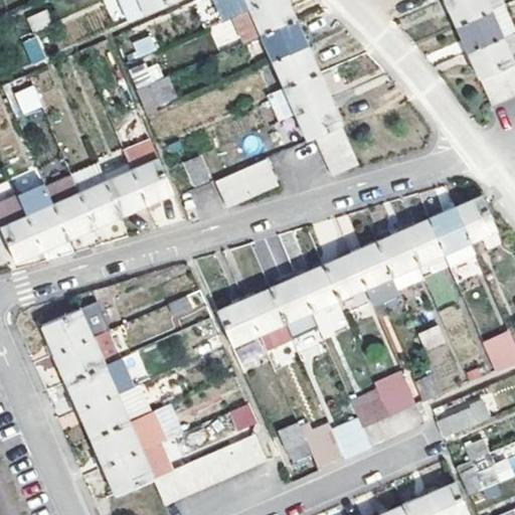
[(180,0),(179,0),(119,0),(129,22),(180,0)]
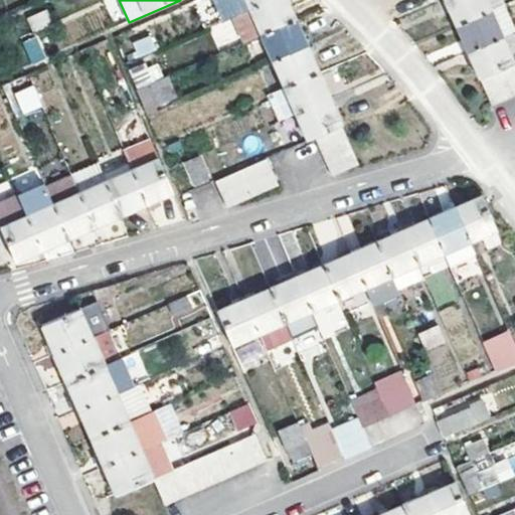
[(290,6),(287,0),(272,0),(251,9),(234,16),(246,41),(263,35),(296,20),(290,6)]
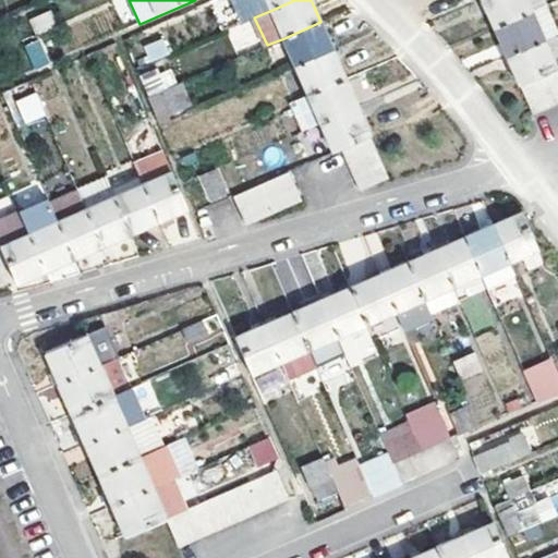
[(268,0),(273,10),(294,0),(268,0)]
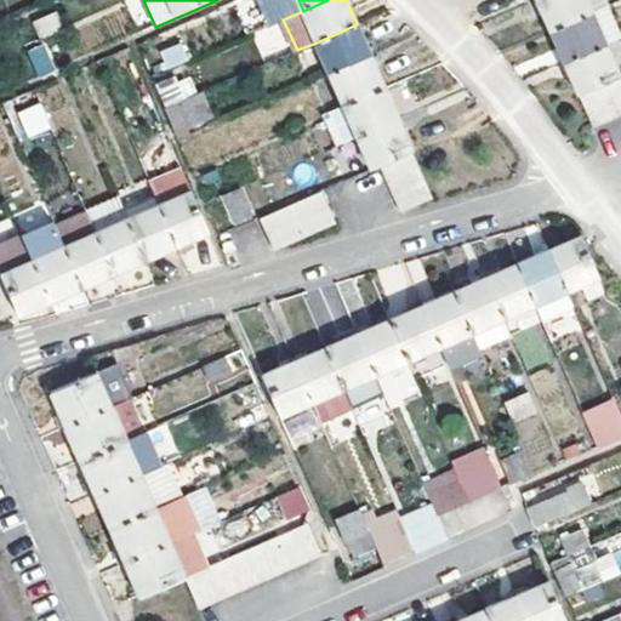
[(605,6),(602,0),(537,0),(551,30),(605,6)]
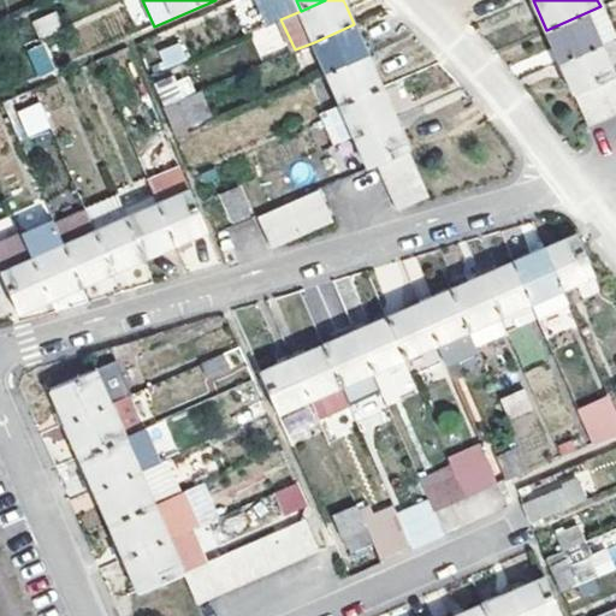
[(600,6),(546,30),(560,60),(599,43),(615,36),(600,6)]
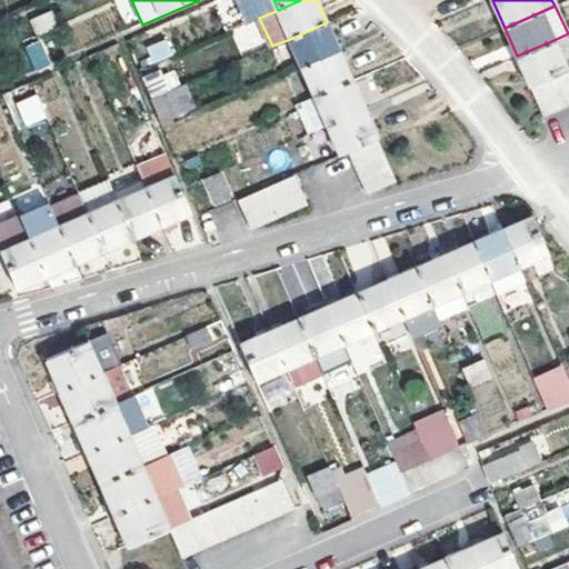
[(38,36),(57,28),(50,11),(31,19),(38,36)]
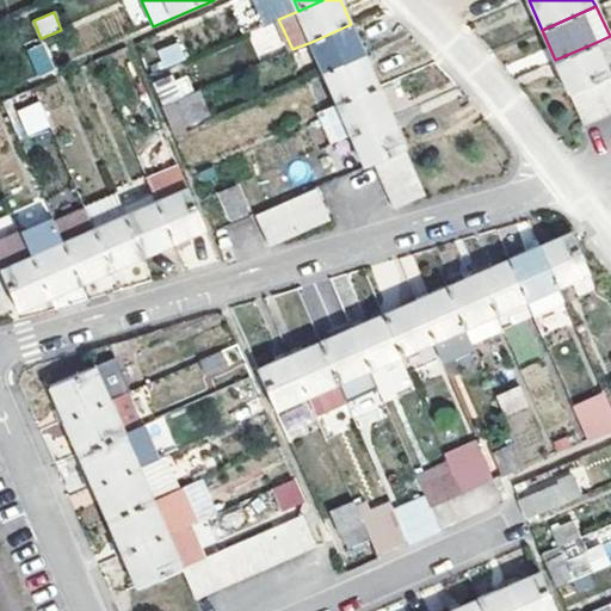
[(257,57),(282,48),(272,23),(247,32),(257,57)]
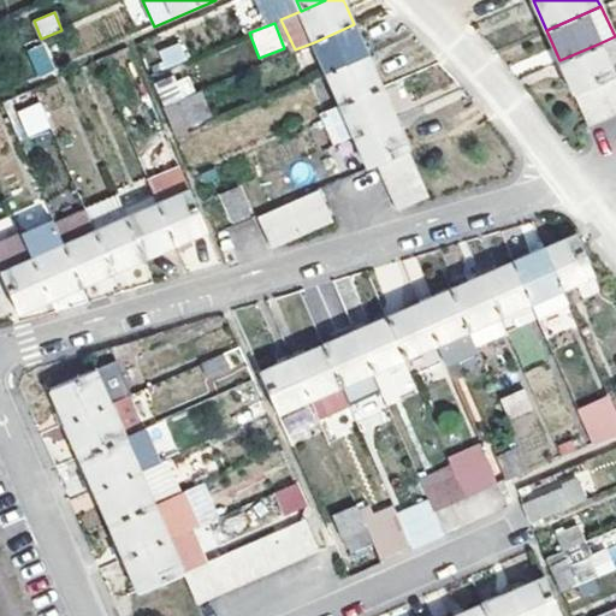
[(354,24),(314,42),(327,73),(368,57),(354,24)]
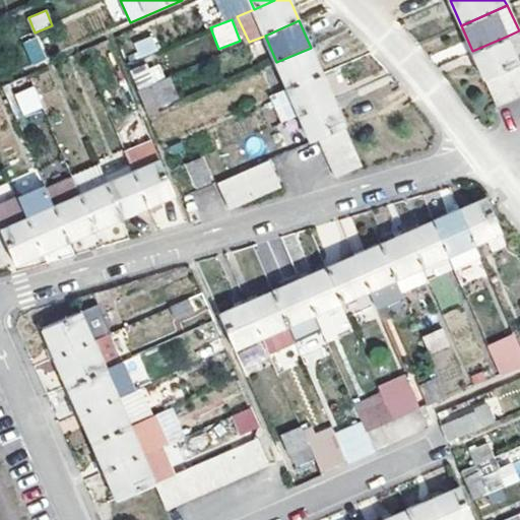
[(22,41),(33,65),(47,59),(37,35),(22,41)]
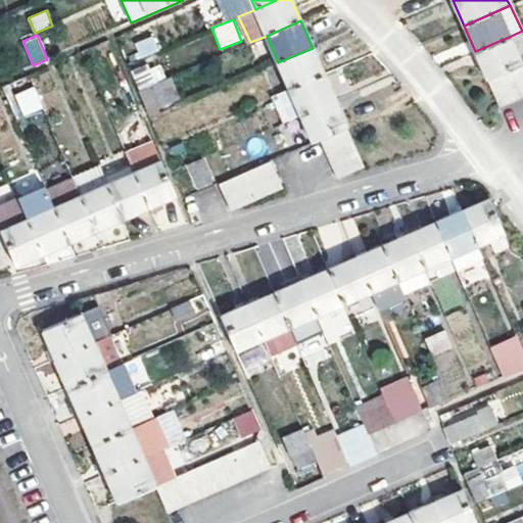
[(141,58),(158,50),(152,36),(135,44),(141,58)]
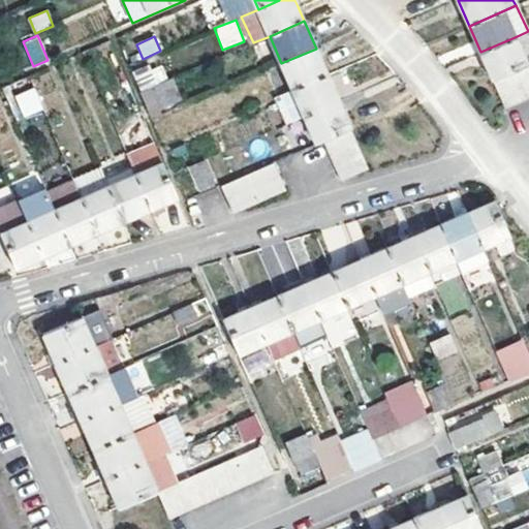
[(526,65),(515,37),(480,52),(493,81),(506,74),(519,69),(526,65)]
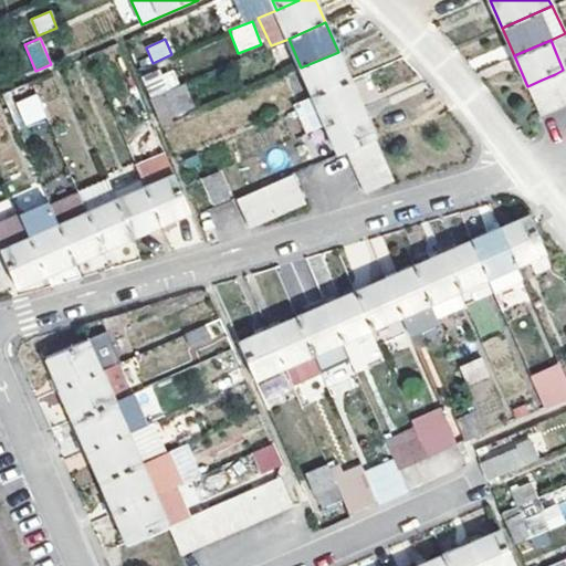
[(301,67),(314,96),(350,80),(338,52),(301,67)]
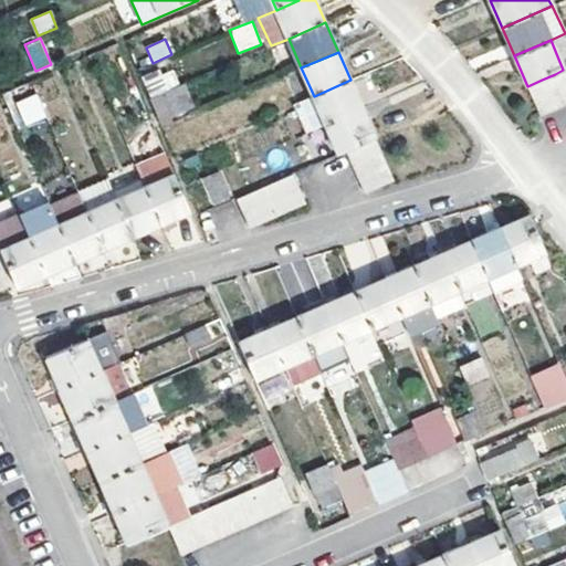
[(565,69),(563,70),(555,74),(565,97),(565,69)]
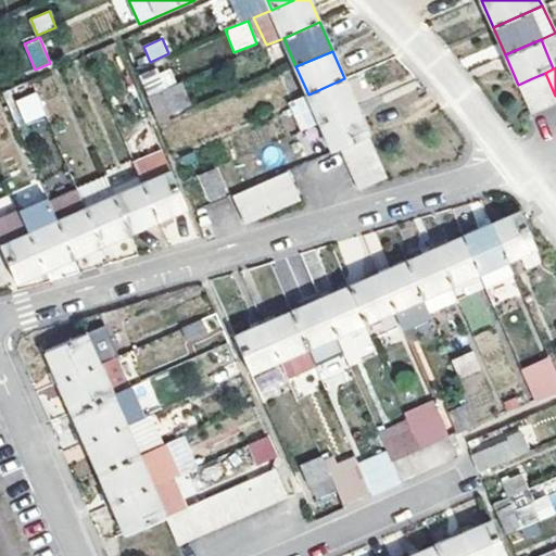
[(555,96),(545,73),(532,78),(545,108),(555,102),(555,96)]
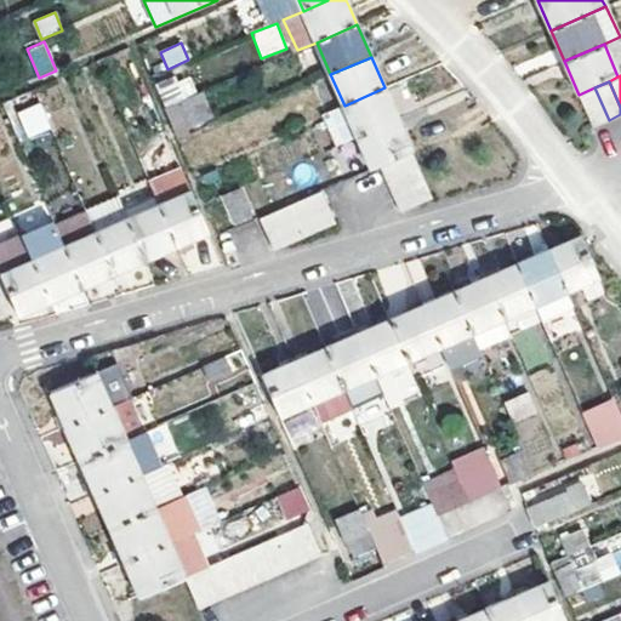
[(358,137),(399,120),(385,87),(345,106),(358,137)]
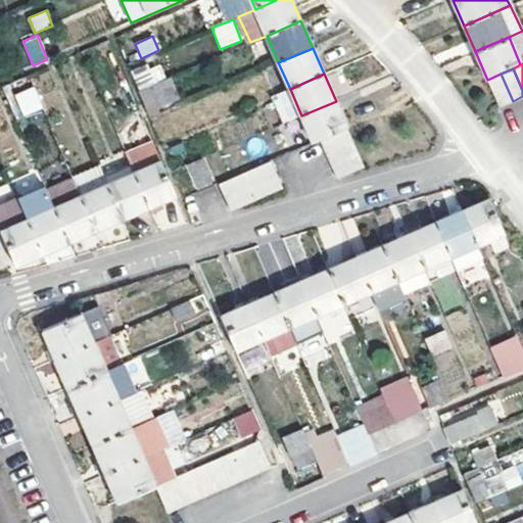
[(487,80),(500,106),(513,101),(501,74),(487,80)]
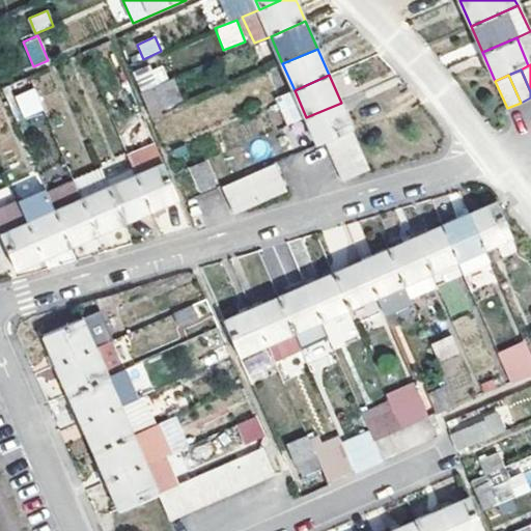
[(149,88),(160,110),(184,100),(174,78),(149,88)]
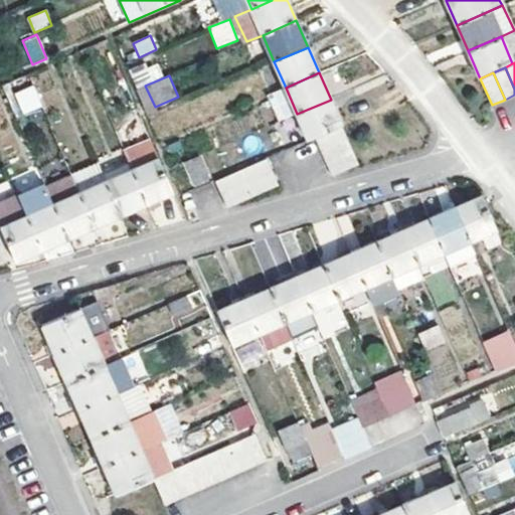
[(145,86),(136,90),(148,116),(157,113),(155,107),(145,86)]
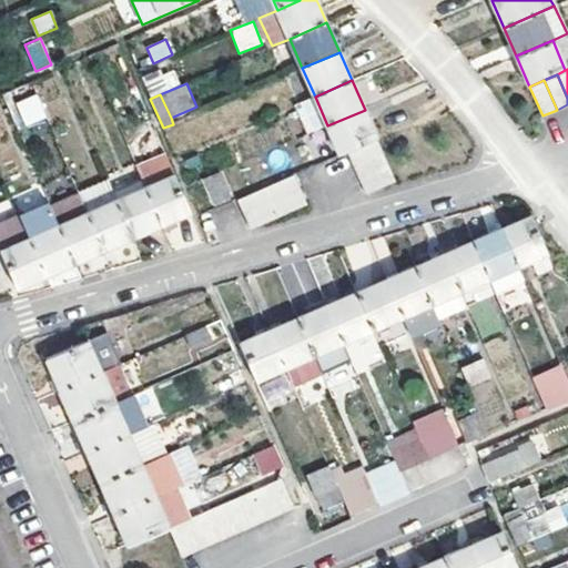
[(26,125),(46,118),(36,95),(16,104),(26,125)]
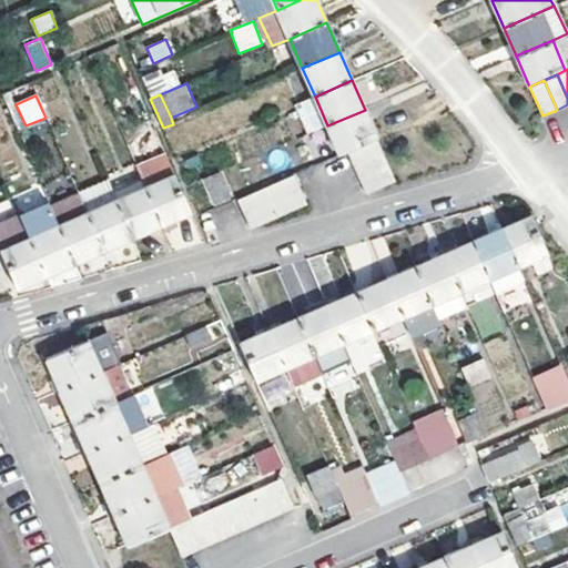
[(377,139),(365,110),(327,125),(341,154),(348,152),(377,139)]
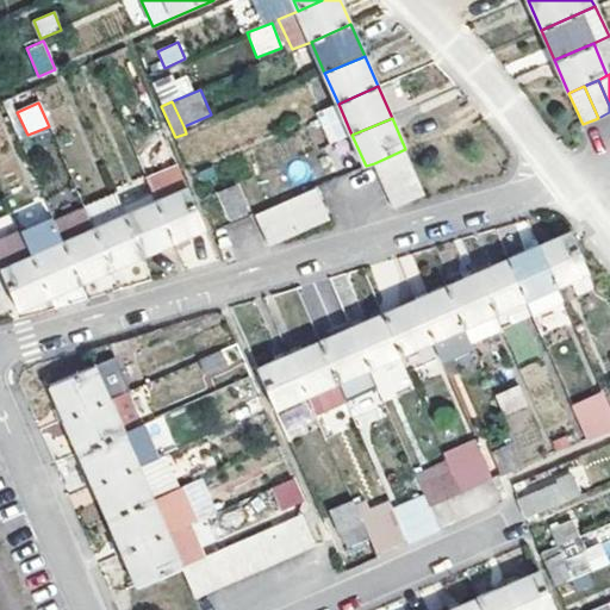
[(405,149),(374,163),(380,179),(412,165),(405,149)]
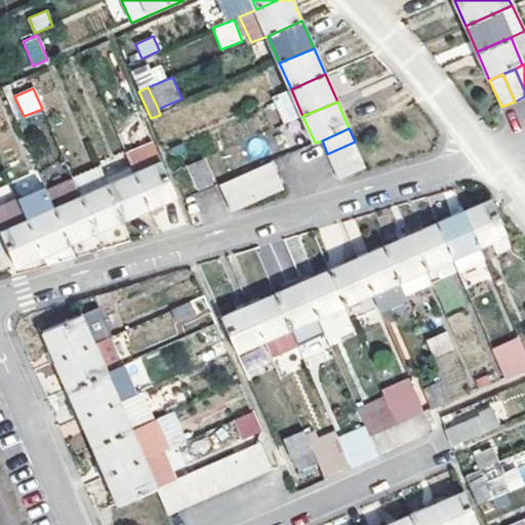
[(360,156),(355,142),(327,154),(333,167),(360,156)]
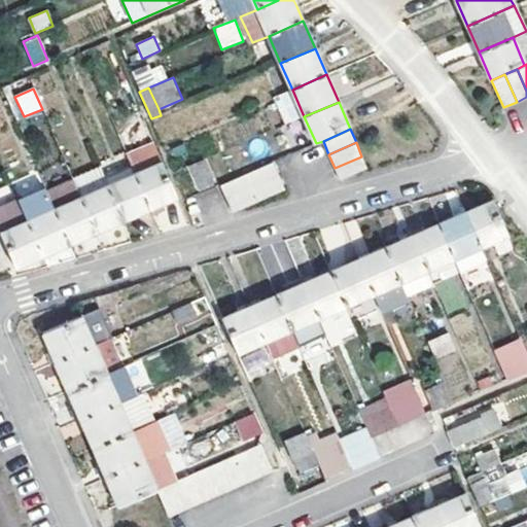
[(135,175),(149,209),(176,197),(153,145),(128,157),(135,175)]
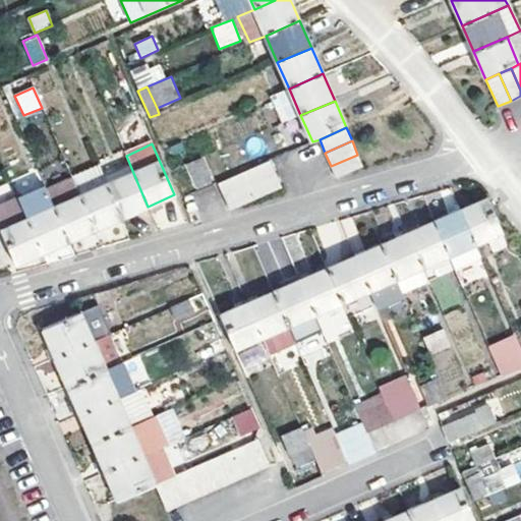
[(357,155),(331,166),(336,179),(363,167),(357,155)]
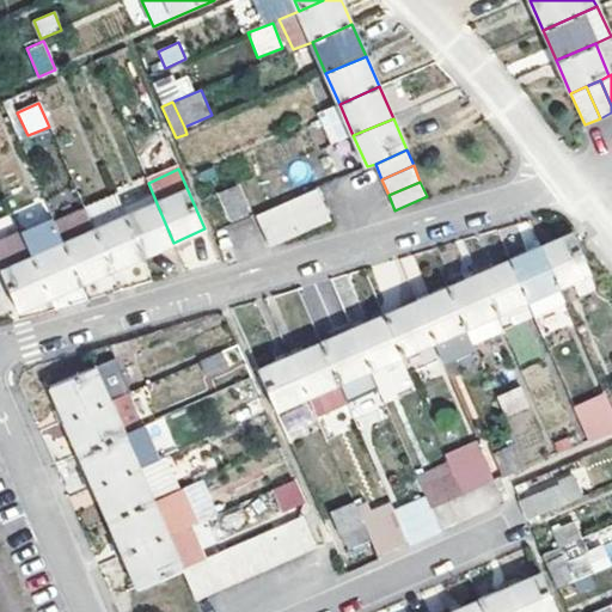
[(249,212),(237,187),(219,194),(231,220),(249,212)]
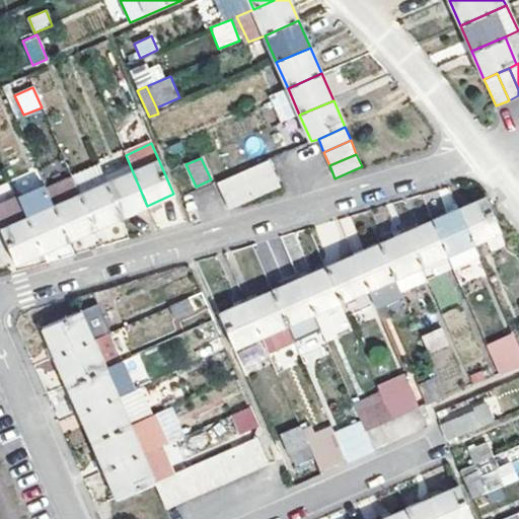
[(270,160),(243,171),(248,186),(275,173),(270,160)]
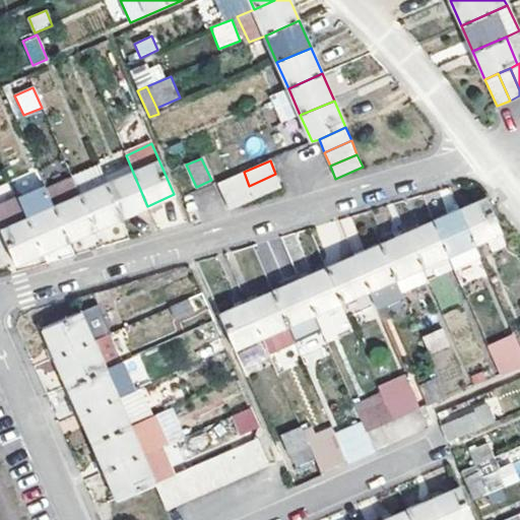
[(98,166),(71,177),(79,196),(107,185),(98,166)]
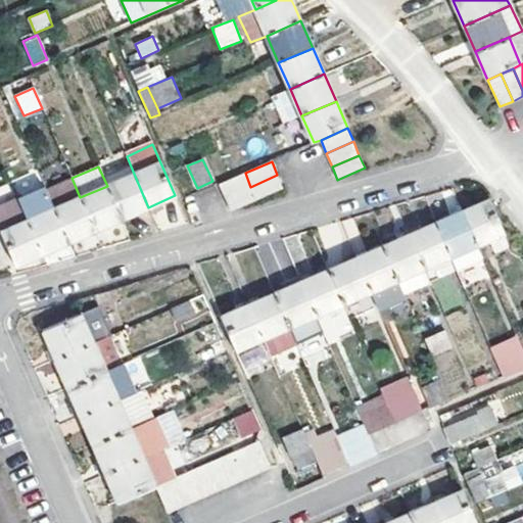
[(245,173),(219,185),(225,198),(250,187),(245,173)]
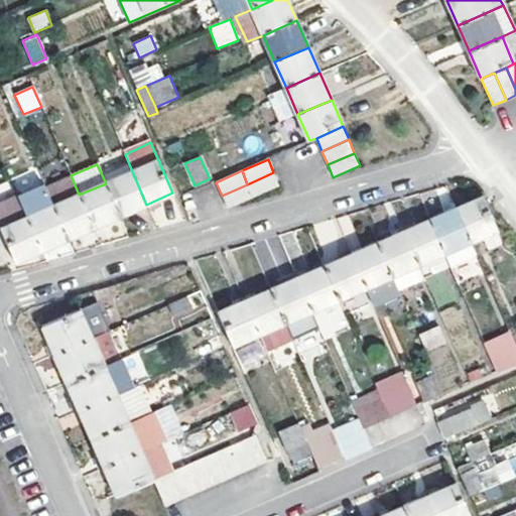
[(132,171),(106,183),(120,216),(138,209),(146,205),(132,171)]
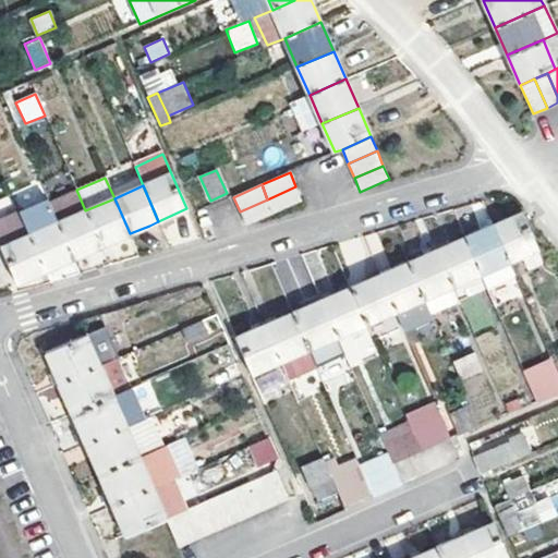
[(302,201),(295,186),(267,199),(274,213),(302,201)]
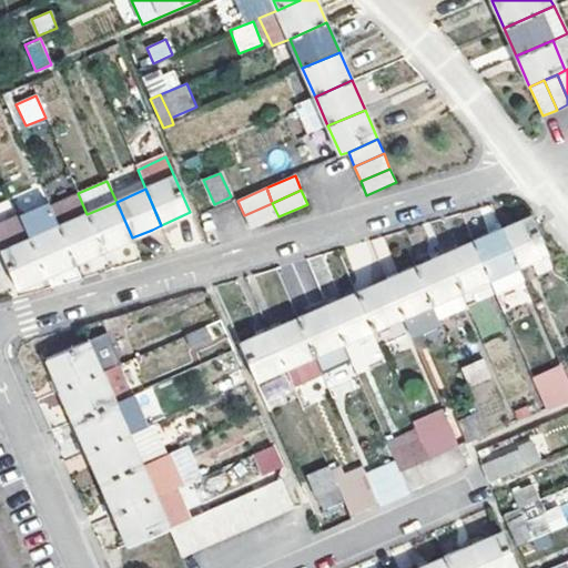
[(78,193),(49,206),(73,263),(102,251),(87,214),(78,193)]
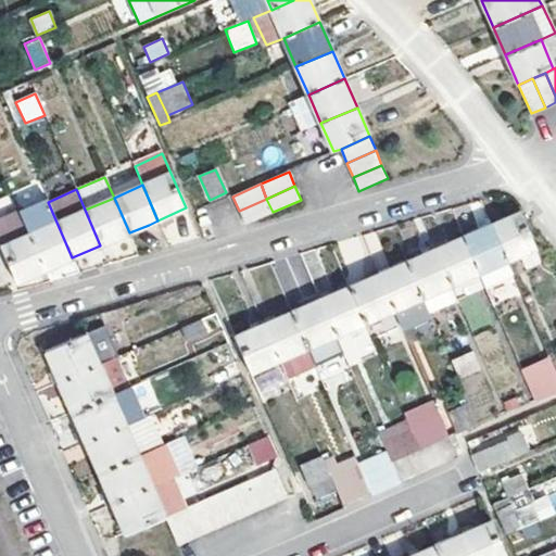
[(85,210),(100,245),(129,232),(114,198),(85,210)]
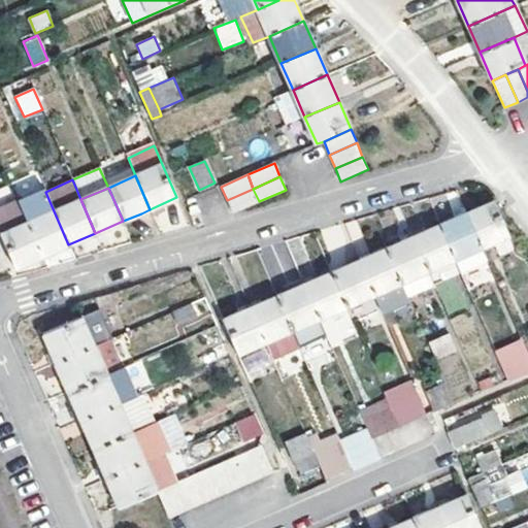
[(259,201),(253,189),(227,200),(233,212),(259,201)]
